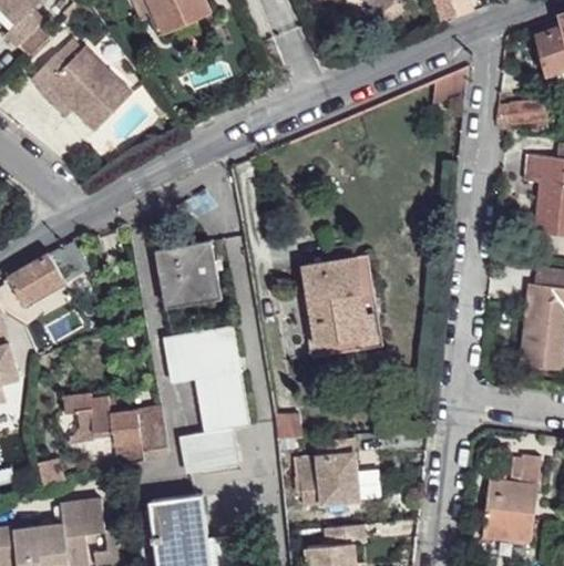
[(0,13),(11,23),(1,34),(13,45),(16,43),(39,19),(27,9),(34,0),(0,0),(0,13)]
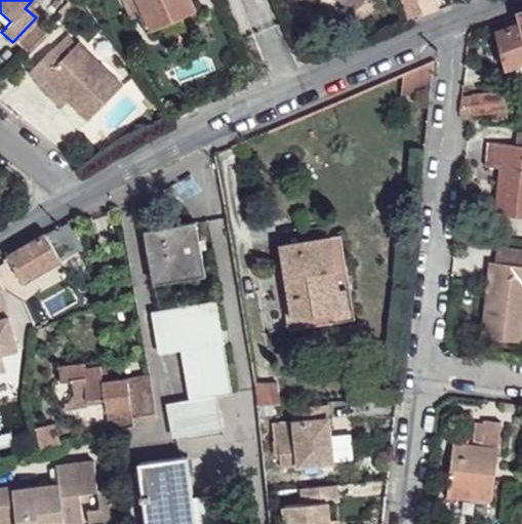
[(142,12),(135,0),(119,0),(128,18),(134,15),(142,12)]
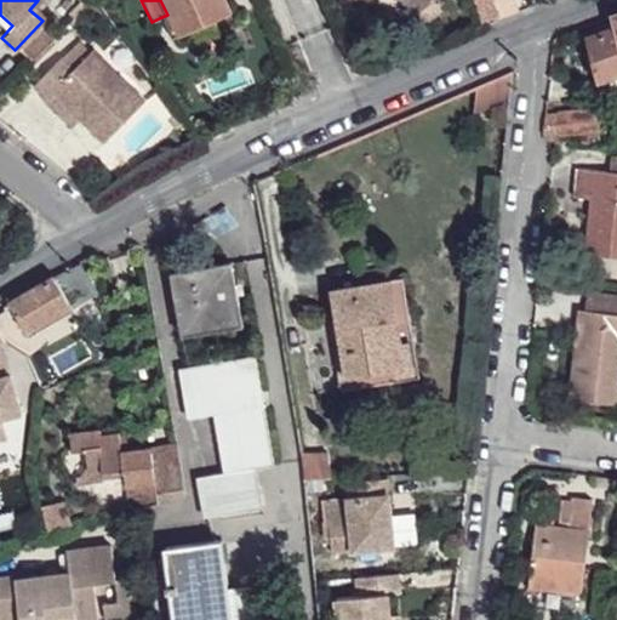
[(221,0),(160,0),(167,15),(178,38),(227,15),(221,0)]
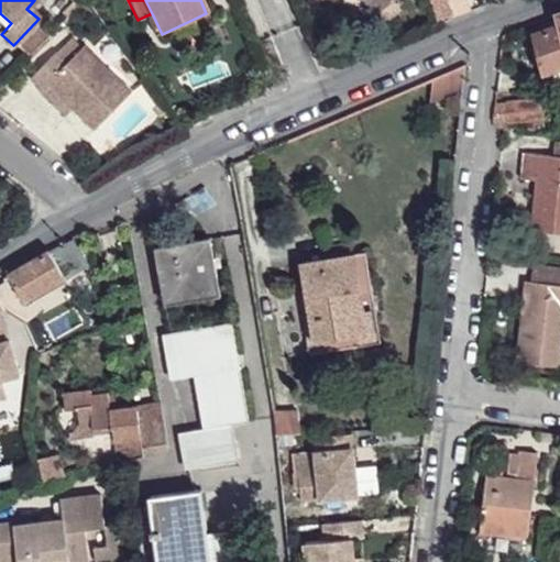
[(375,14),(392,1),(393,0),(360,0),(373,15),(375,14)]
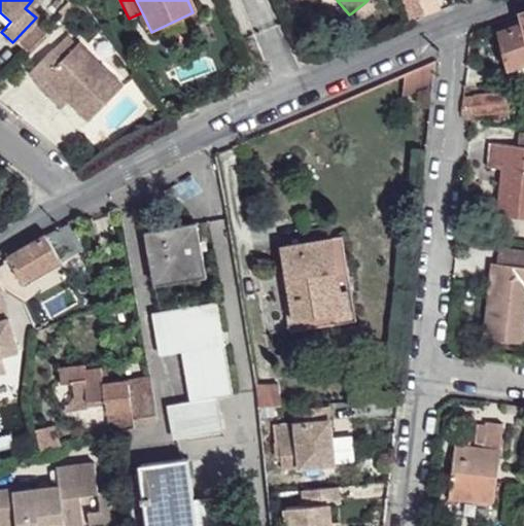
[(419,14),(413,0),(400,0),(408,18),(419,14)]
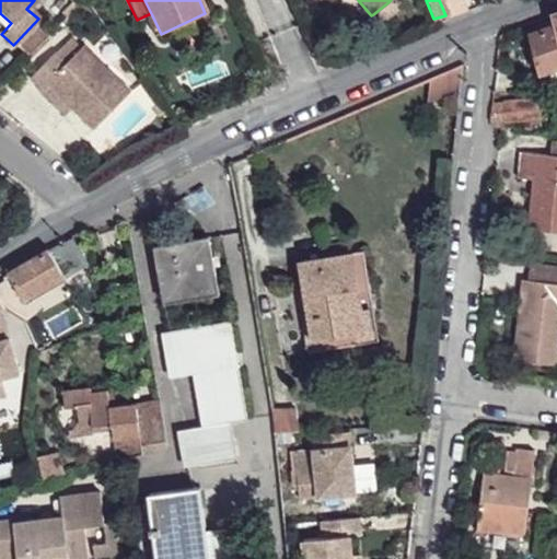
[(390,1),(373,14),(380,24),(397,12),(390,1)]
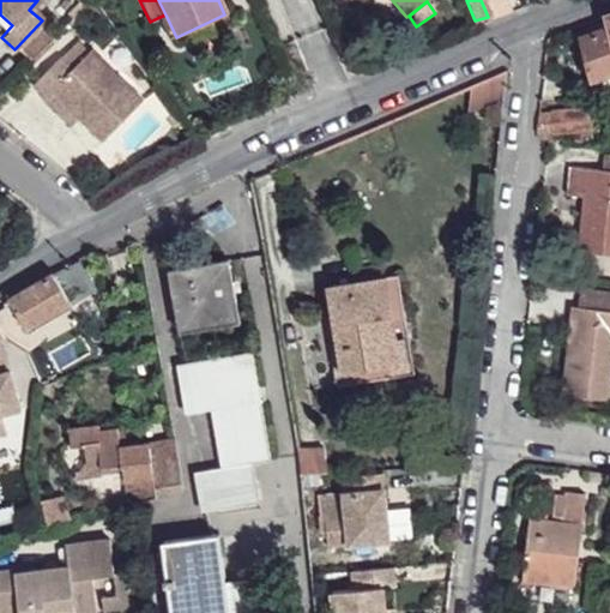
[(176,37),(165,14),(157,18),(168,42),(176,37)]
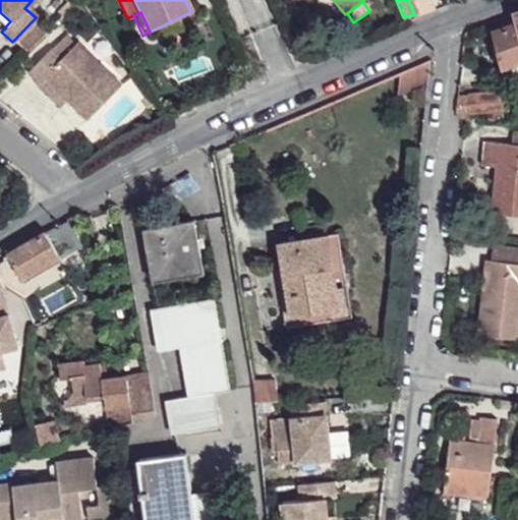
[(500,20),(502,30),(517,23),(516,13),(500,20)]
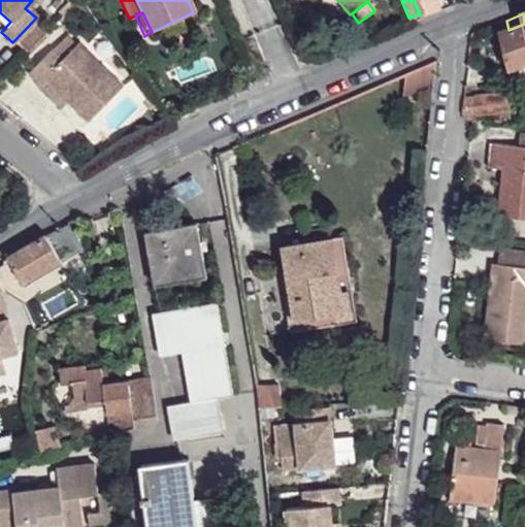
[(36,18),(14,40),(25,51),(46,27),(36,18)]
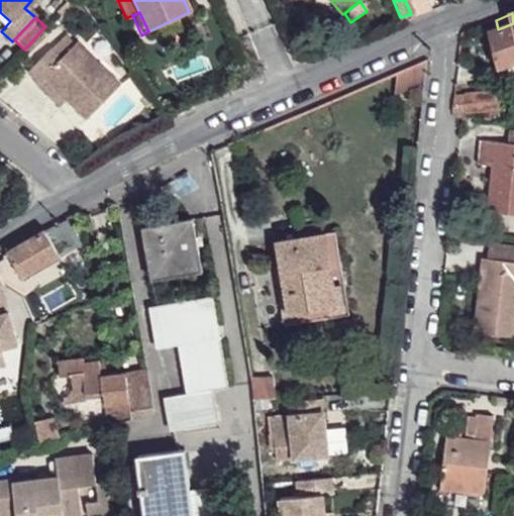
[(497,70),(513,65),(513,23),(498,29),(487,33),(497,70)]
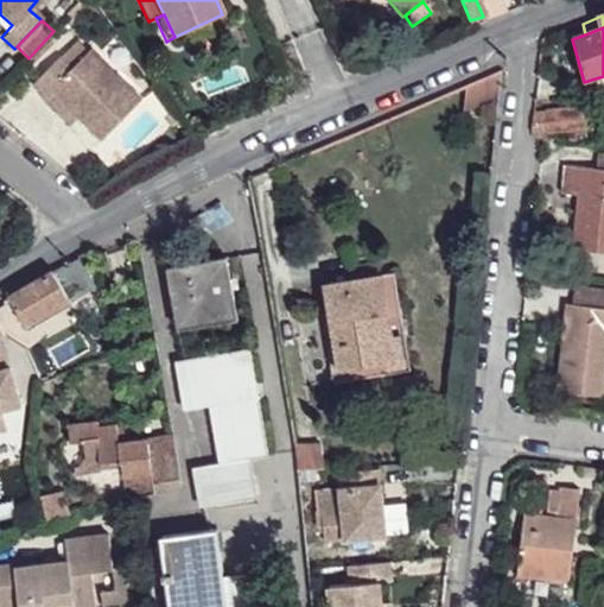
[(57,57),(30,86),(43,97),(50,90),(77,118),(101,139),(140,97),(89,50),(76,63),(70,69),(58,58),(57,57)]
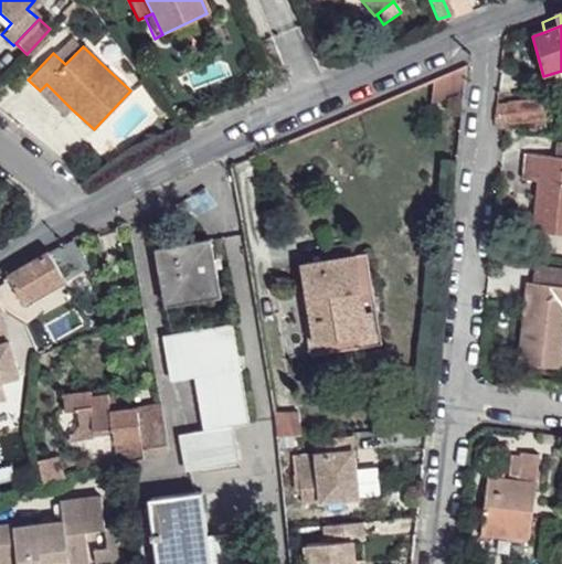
[(65,64),(71,59),(60,48),(54,54),(65,64)]
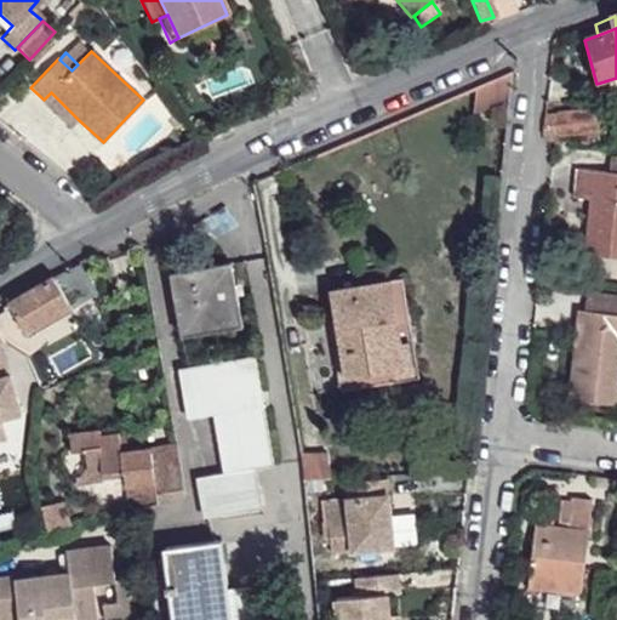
[(513,77),(474,91),(472,114),(509,98),(513,77)]
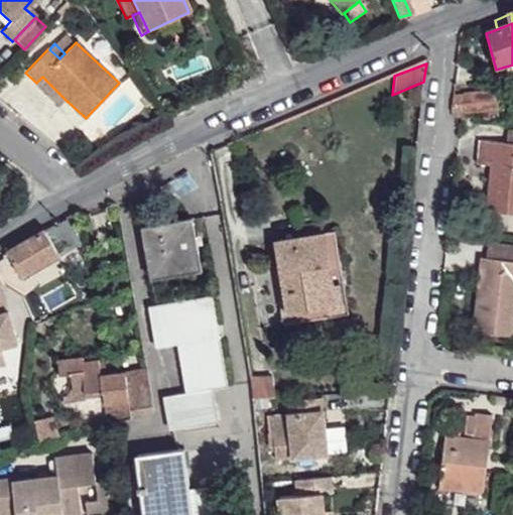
[(42,77),(36,83),(35,85),(59,106),(66,100),(42,77)]
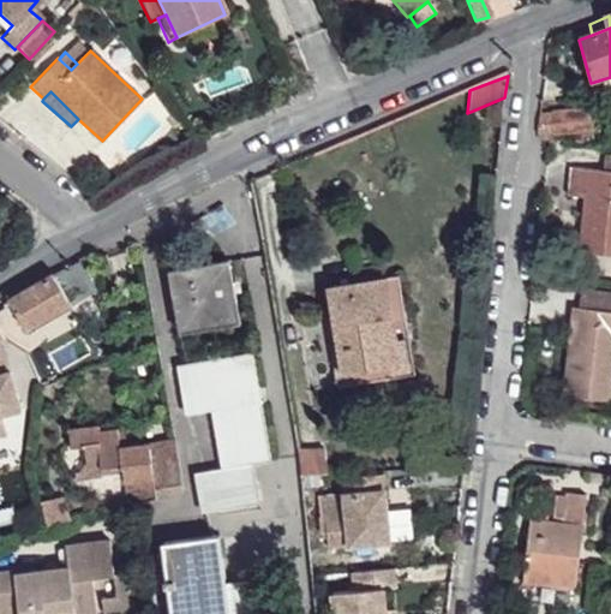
[(184,124),(173,109),(165,117),(174,131),(184,124)]
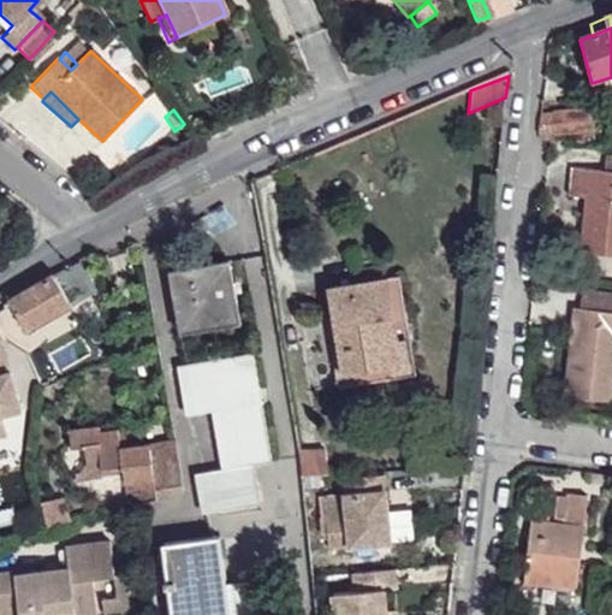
[(593,113),(540,117),(539,136),(594,131),(593,113)]
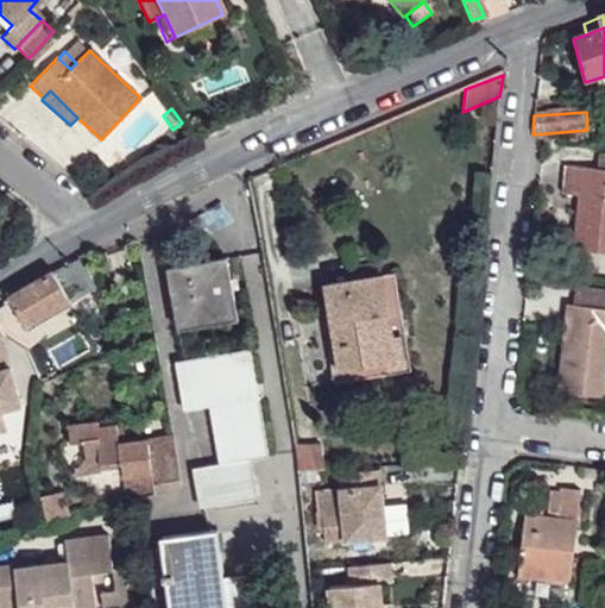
[(594,169),(604,169),(604,156),(596,155),(594,169)]
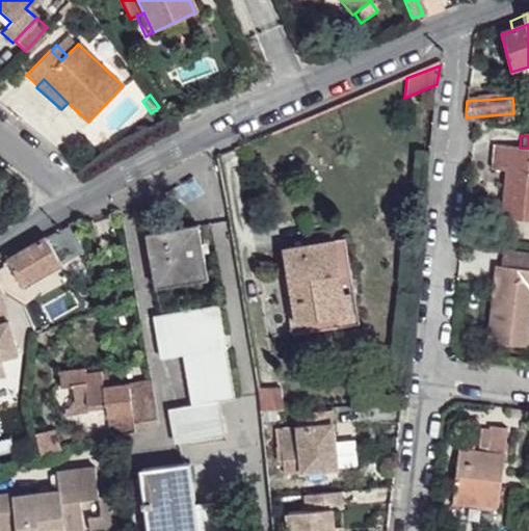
[(504,170),(499,217),(528,220),(528,148),(520,148),(491,144),(490,169),(504,170)]
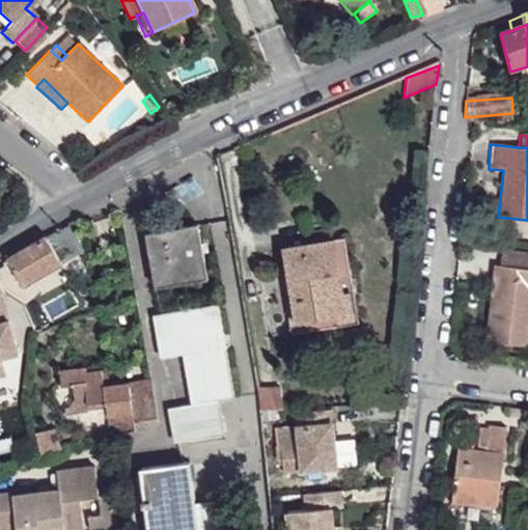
[(0,312),(22,298),(16,287),(58,262),(80,250),(65,226),(44,238),(7,260),(0,266),(0,312)]
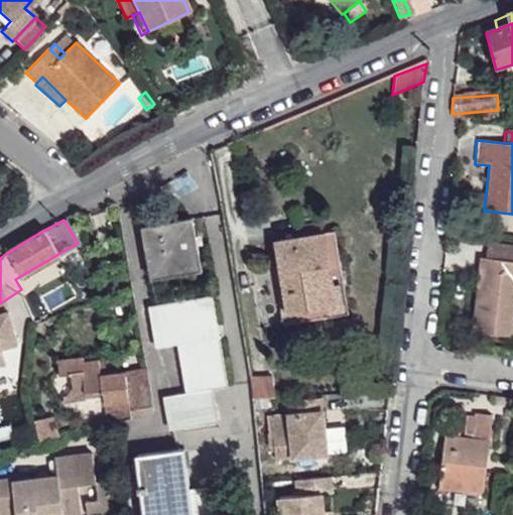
[(142,230),(151,280),(187,274),(186,268),(200,266),(191,221),(142,230)]
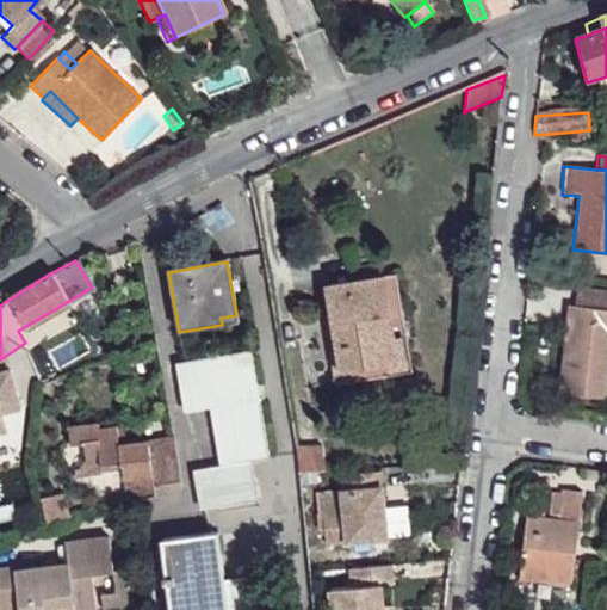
[(321,284),(328,322),(327,322),(335,371),(388,363),(382,338),(394,334),(390,312),(388,312),(382,273),(321,284)]
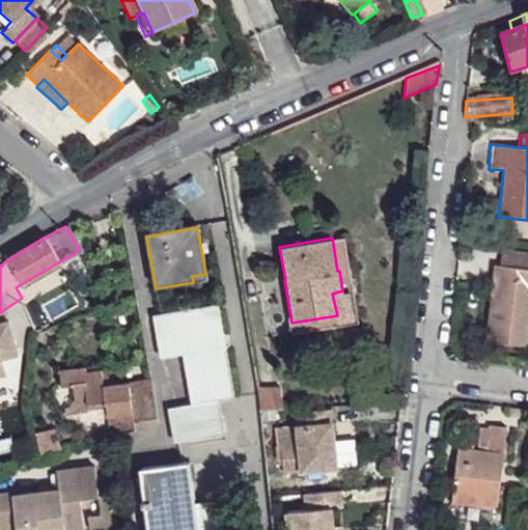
[(498,268),(495,267),(493,288),(502,289),(504,268),(525,270),(527,254),(500,251),(498,268)]
